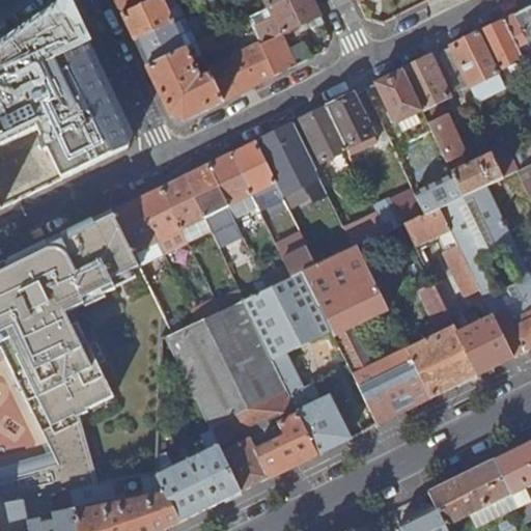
[(114,0),(121,15),(149,0),(114,0)]
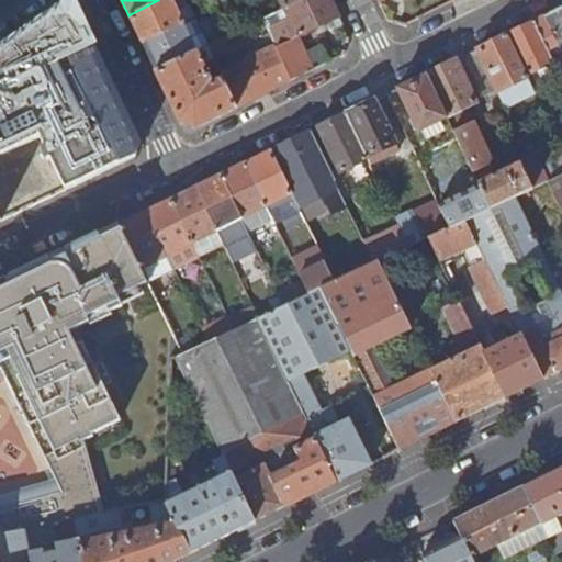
[(171,0),(158,0),(128,15),(142,44),(183,23),(171,0)]
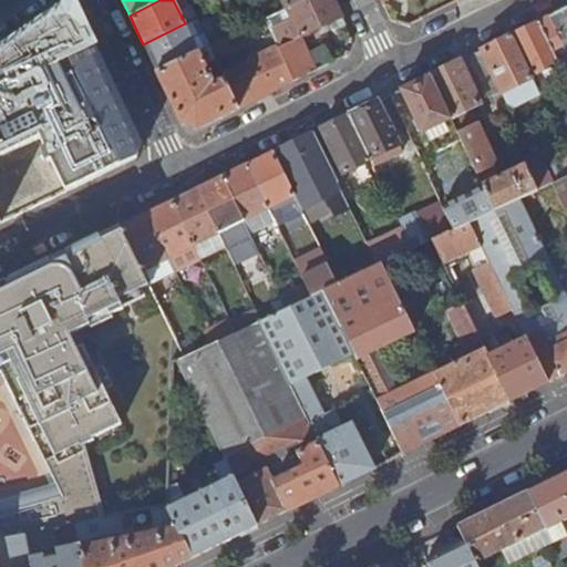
[(173,0),(185,23),(195,19),(198,17),(195,11),(188,14),(181,0),(173,0)]
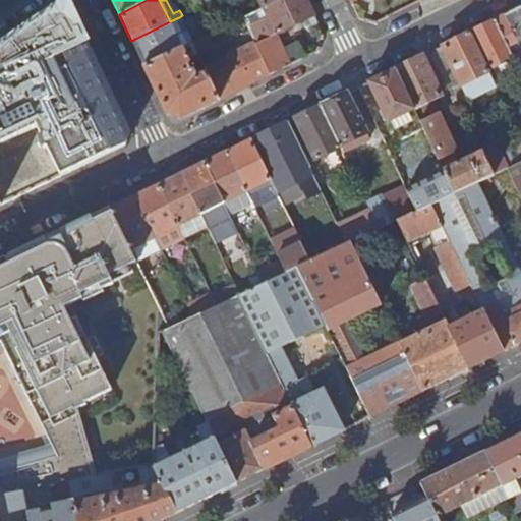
[(231,11),(224,0),(214,0),(213,1),(221,16),(231,11)]
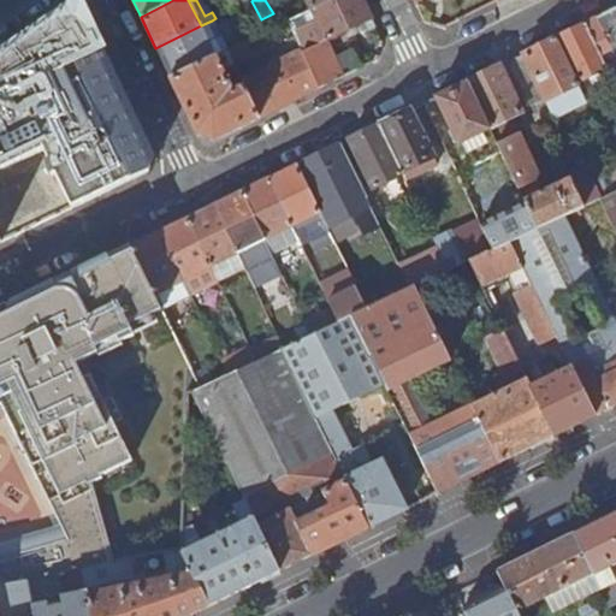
[(373,25),(360,0),(331,0),(311,10),(315,21),(297,30),(306,49),(300,52),(318,88),(342,76),(326,40),(363,23),(367,29),(373,25)]
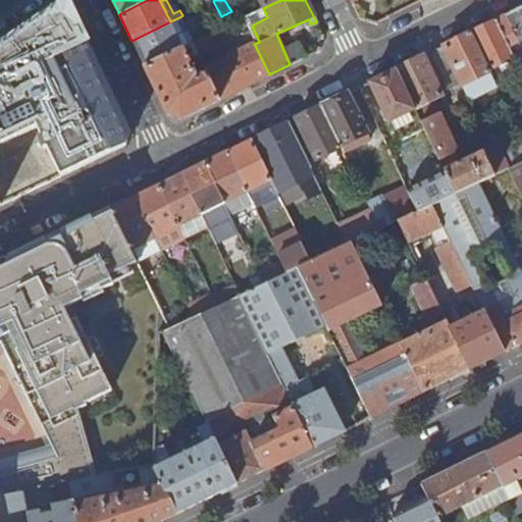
[(280,0),(258,0),(263,8),(280,0)]
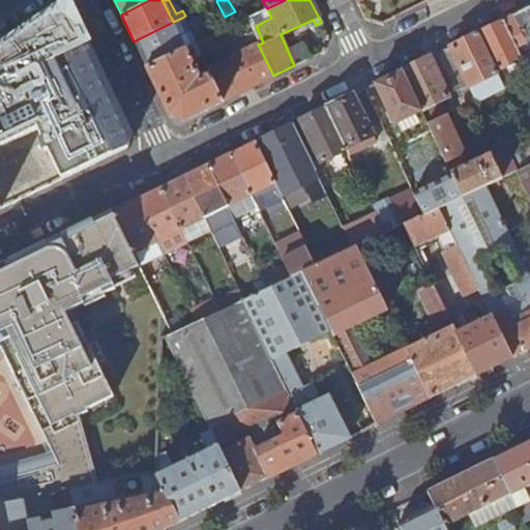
[(225,17),(216,1),(207,5),(213,20),(216,19),(222,31),(229,27),(225,17)]
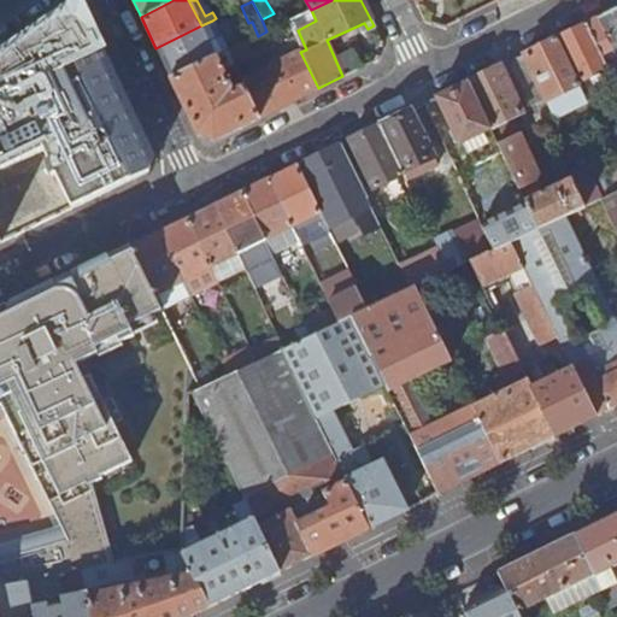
[(616,9),(597,19),(616,63),(616,9)]
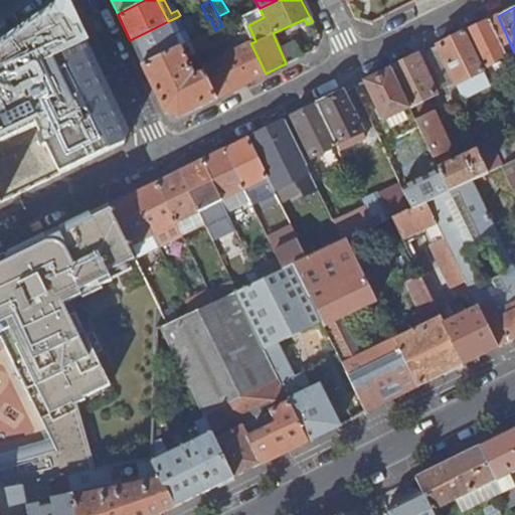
[(264,17),(260,8),(239,18),(243,27),(248,25),(264,17)]
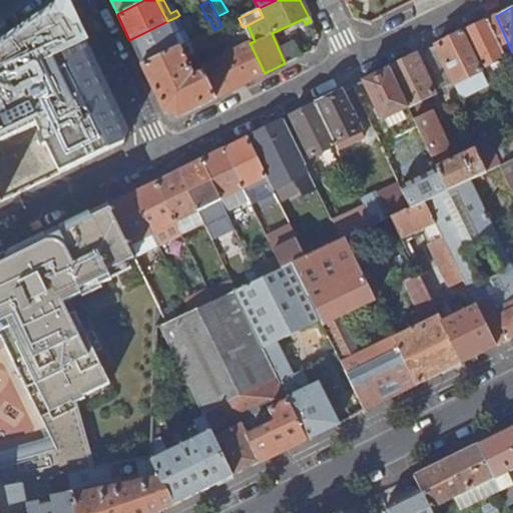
[(0,204),(124,144),(129,129),(118,107),(104,78),(82,32),(80,27),(78,21),(70,25),(69,23),(67,20),(65,19),(62,18),(59,18),(57,19),(55,21),(49,13),(0,47),(0,204)]
